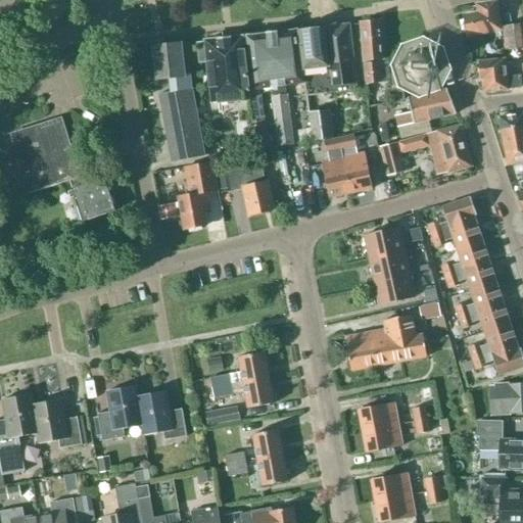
[(495,33),(496,38),(501,37),(501,33),(495,2),(477,6),(478,13),(463,16),(466,37),(487,33),(488,35),(495,33)]
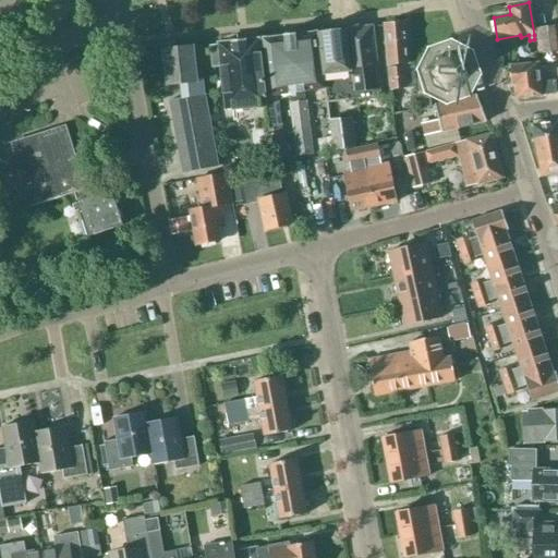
[(400,69),(400,64),(409,63),(404,23),(400,23),(397,21),(391,22),(389,24),(385,25),(390,89),(405,88),(403,68),(400,69)]
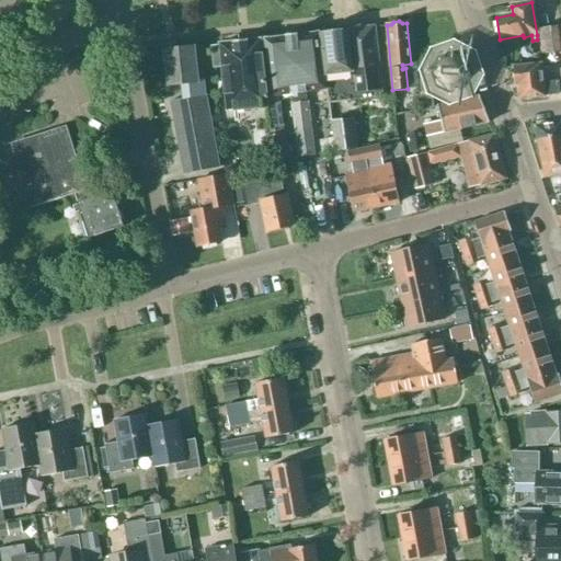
[(320,34),(329,104),(382,98),(374,26),(320,34)]
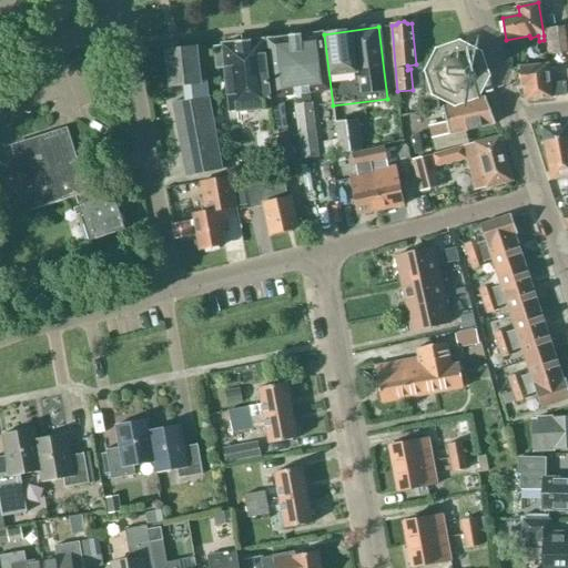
[(547,30),(549,56),(567,52),(567,29),(567,27),(547,30)]
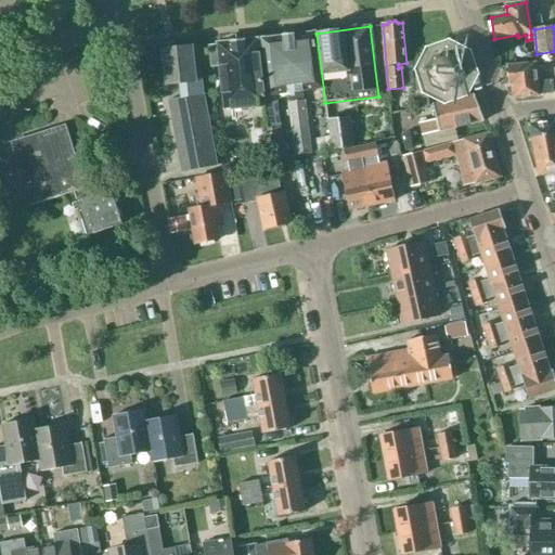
[(261,39),(268,94),(263,95),(265,105),(265,102),(266,102),(271,127),(281,126),(278,94),(289,93),(289,102),(296,156),(311,154),(305,101),(302,92),(322,89),(315,33),(294,36),(294,35),(283,36),(283,37),(261,39)]
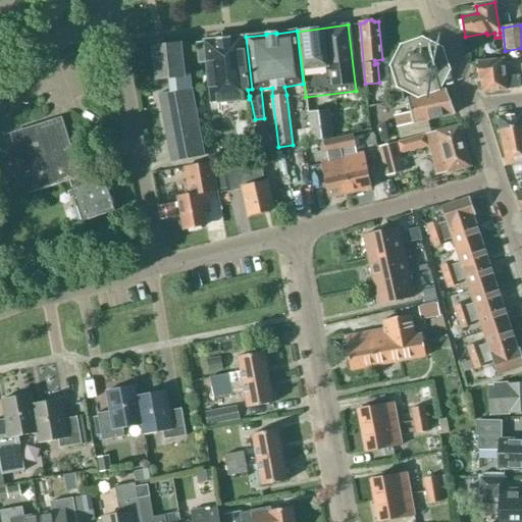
[(249,99),(248,90),(242,38),(205,42),(205,43),(197,44),(199,63),(207,62),(212,103),(249,99)]
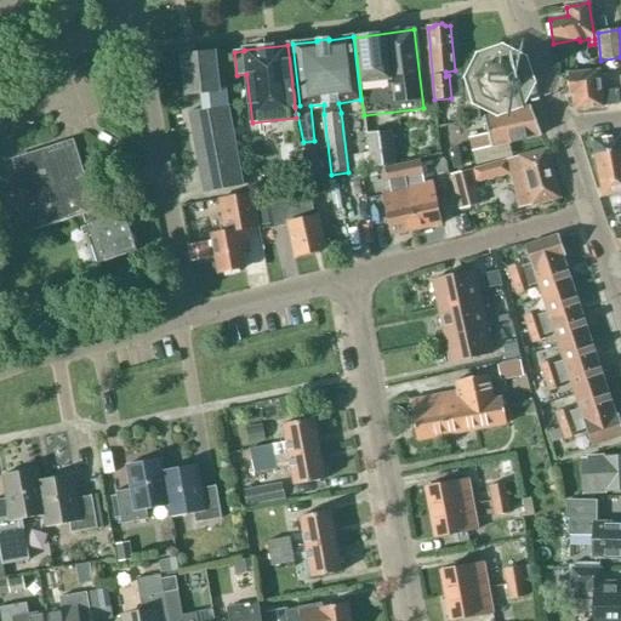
[(182,56),(186,96),(201,95),(203,110),(189,113),(204,194),(243,187),(227,106),(226,90),(218,91),(215,52),(182,56)]
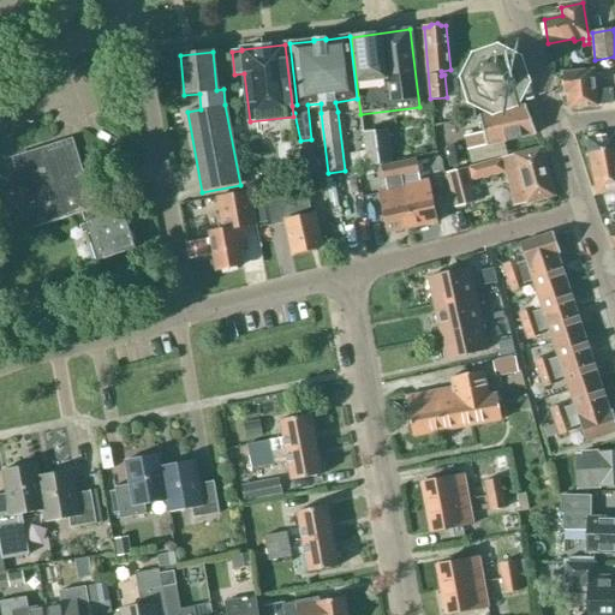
[(494,102),(509,97),(517,82),(511,66),(496,59),(481,65),(473,79),(478,95),(494,102)]
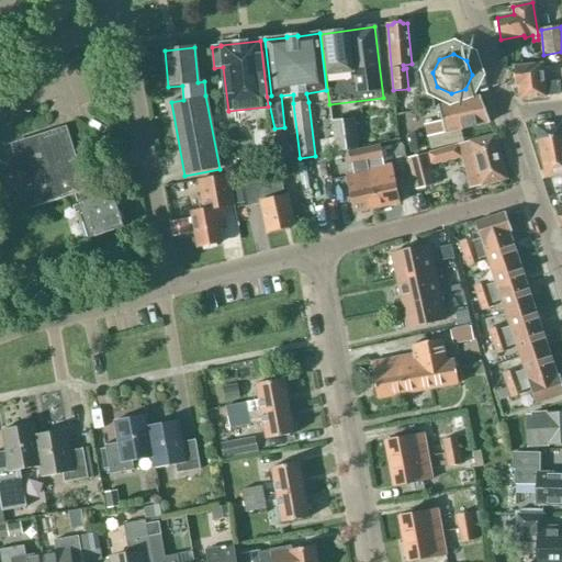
[(519,85),(520,100),(560,94),(559,81),(543,83),(541,65),(514,68),(516,85),(519,85)]
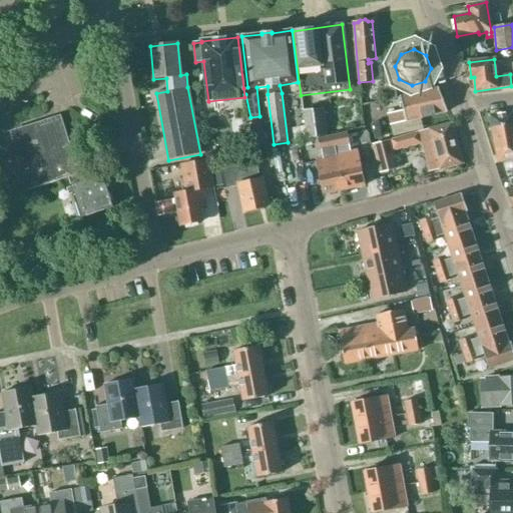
[(388,114),(391,125),(447,112),(438,88),(400,97),(404,111),(388,114)]
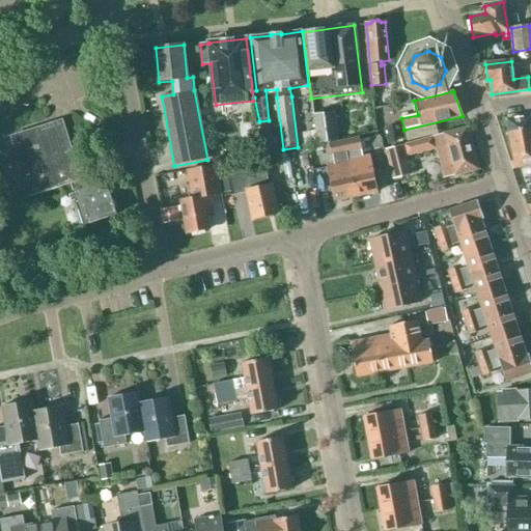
[(315,131),(317,143),(338,140),(334,113),(313,114),(315,131)]
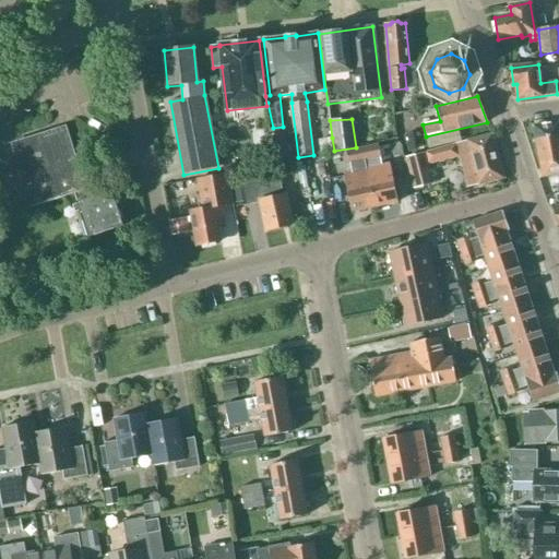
[(558,121),(532,126),(543,177),(558,174),(558,121)]
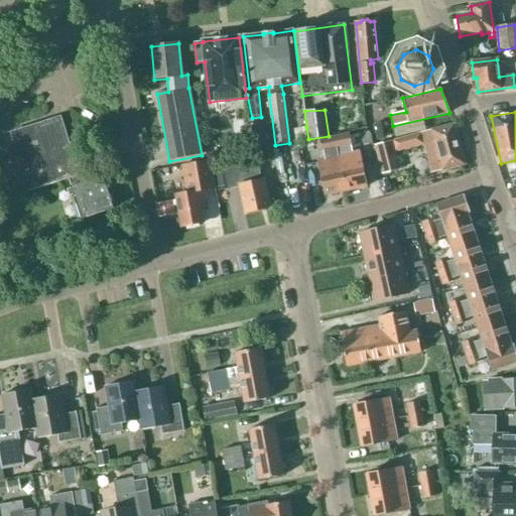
[(379,123),(373,124),(376,140),(385,138),(382,122),(379,123)]
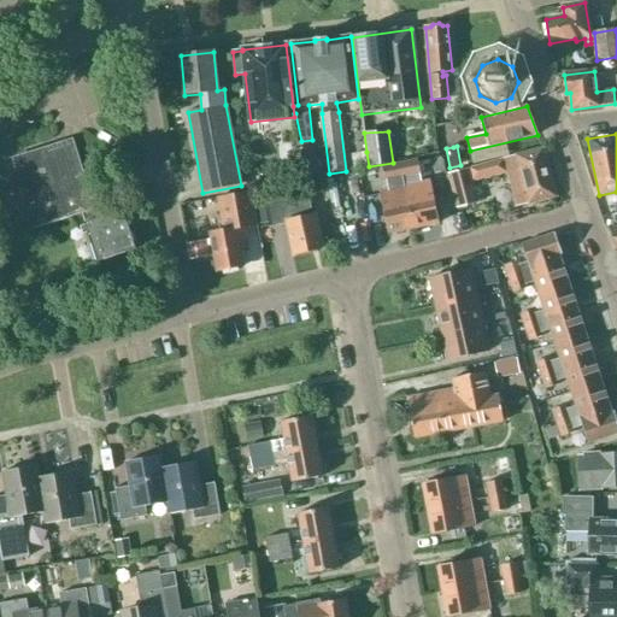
[(307,148),(295,151),(300,175),(317,171),(312,147),(307,148)]
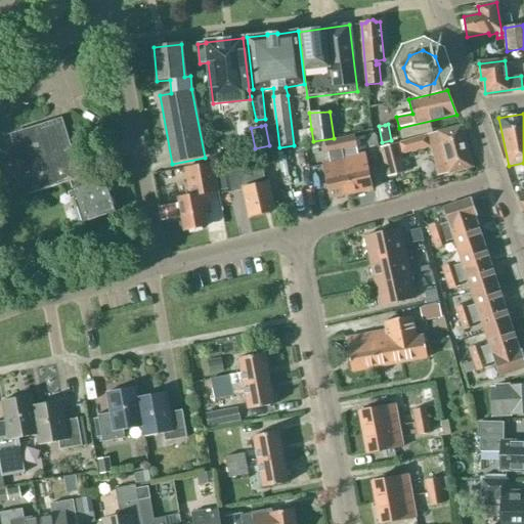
[(448,173),(448,174),(472,168),(461,126),(438,132),(438,133),(428,135),(438,176),(448,173)]
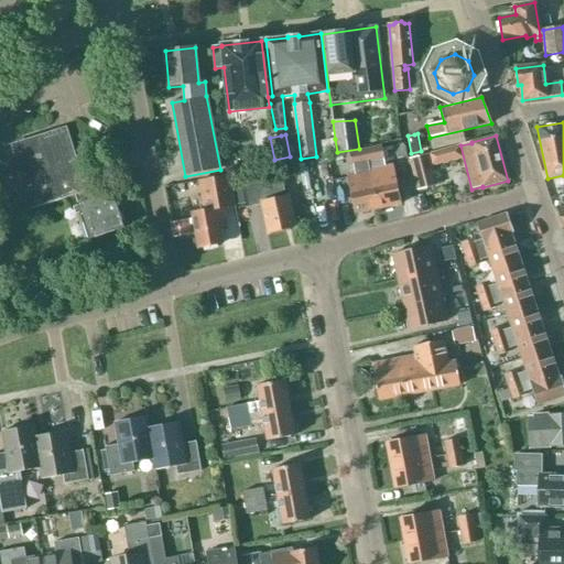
[(19,156),(0,162),(0,182),(8,180),(18,214),(62,199),(56,182),(64,180),(64,177),(90,170),(85,154),(74,158),(71,149),(58,153),(56,155),(56,148),(53,137),(17,148),(19,156)]
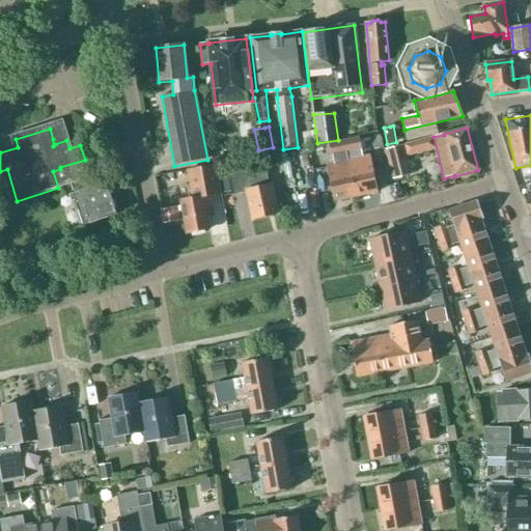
[(315,131),(302,133),(304,145),(317,143),(315,131)]
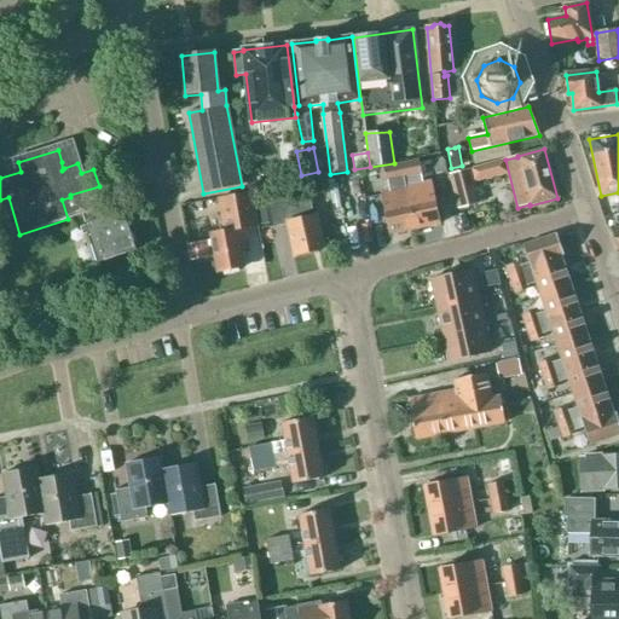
[(383,167),(386,183),(421,175),(418,161),(383,167)]
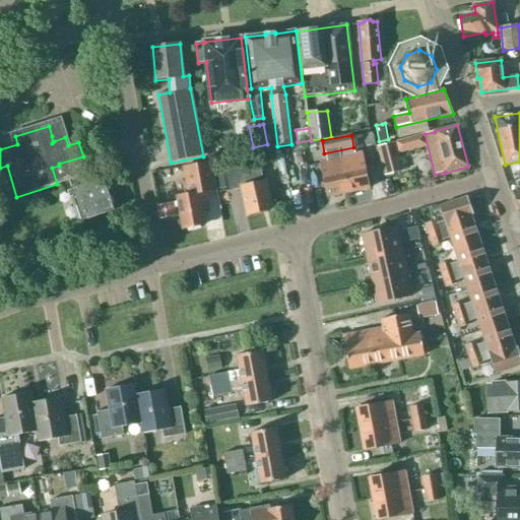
[(380,147),(386,176),(402,172),(396,143),(380,147)]
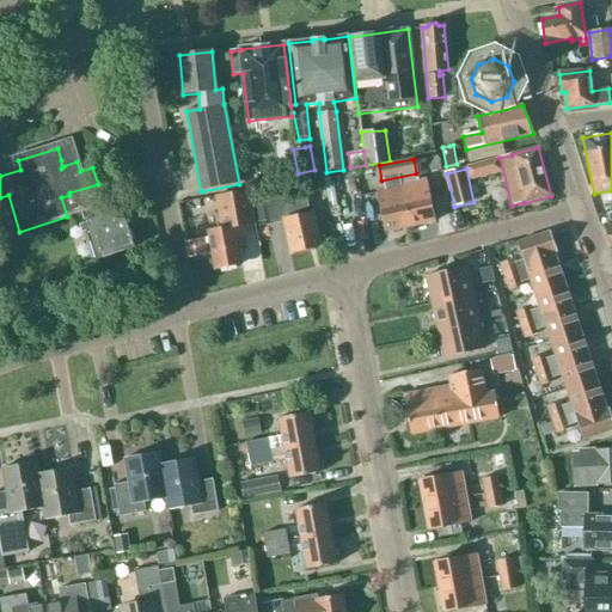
[(435,221),(427,179),(402,185),(410,227),(435,221)]
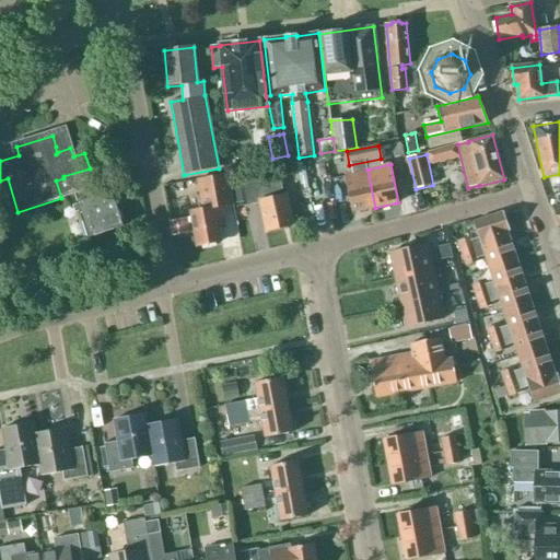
[(63,178),(56,181),(61,198),(77,194),(80,201),(77,202),(88,238),(124,226),(112,191),(97,196),(94,188),(95,187),(90,168),(63,176),(63,178)]
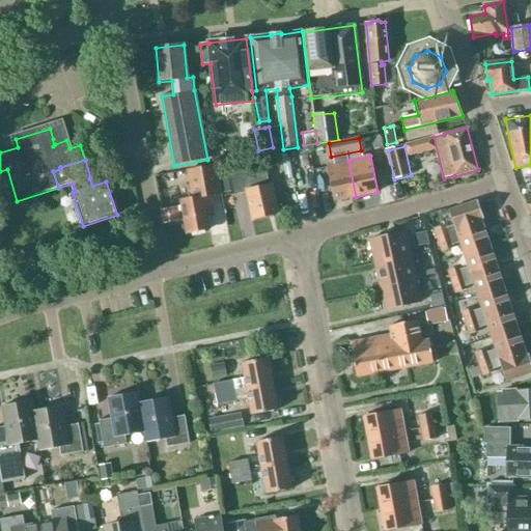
[(334,201),(356,197),(348,161),(327,165),(334,201)]
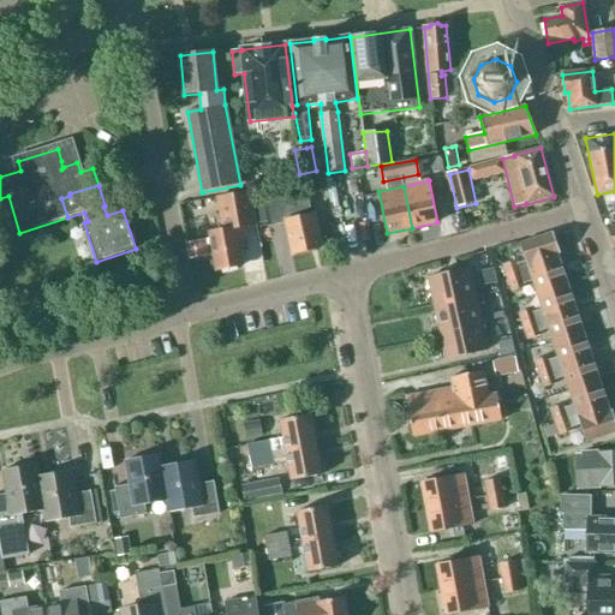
[(263,199),(252,202),(256,225),(268,222),(269,226),(286,222),(293,255),(322,249),(315,214),(311,215),(308,199),(305,190),(263,199)]
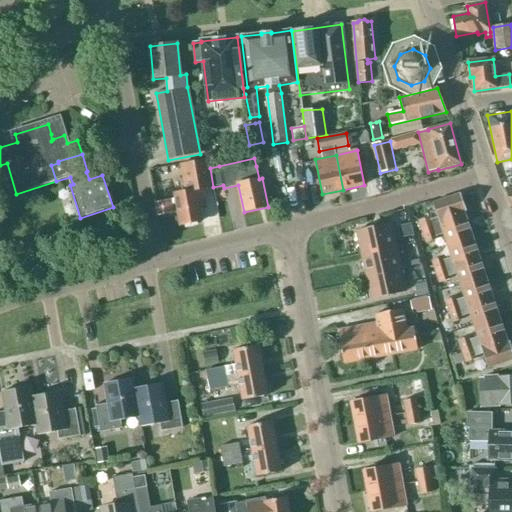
[(186,192),(175,194),(180,225),(202,221),(199,207),(206,206),(203,189),(213,188),(213,187),(210,168),(210,167),(207,167),(206,160),(181,165),(186,192)]
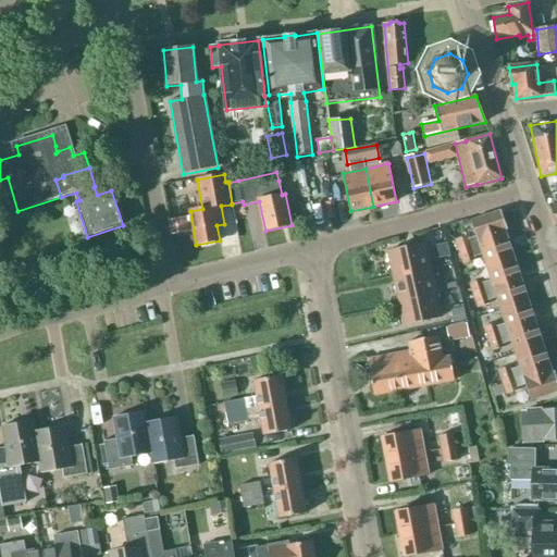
[(468,236),(456,240),(459,252),(507,236),(505,230),(507,230),(502,211),(471,221),(477,237),(469,239),(468,236)]
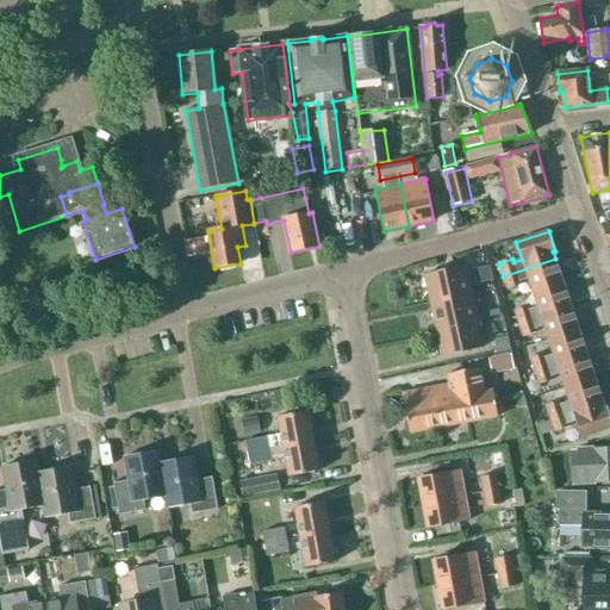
[(204,237),(184,242),(187,257),(206,254),(205,244),(204,238),(204,237)]
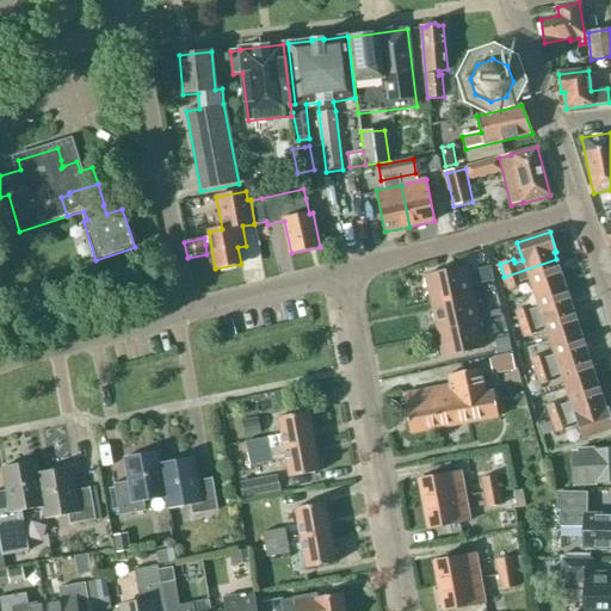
[(366,267),(386,263),(382,251),(364,255),(366,267)]
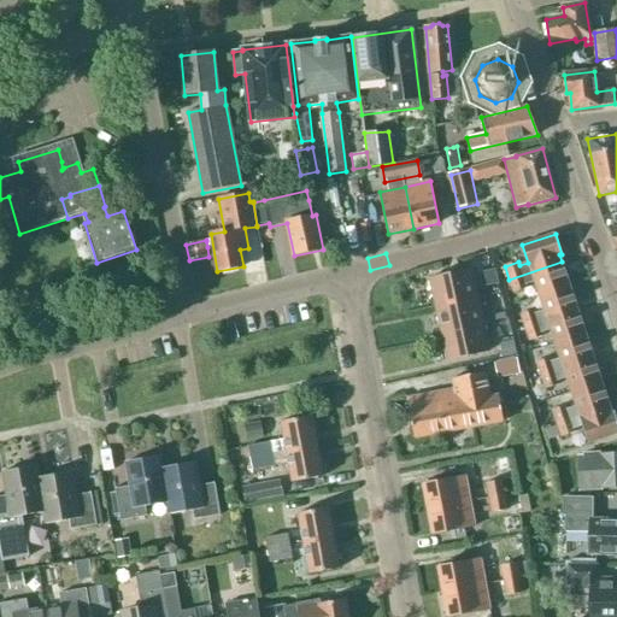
[(527,285),(534,282),(539,295),(570,286),(562,262),(509,280),(513,293),(528,288),(527,285)]
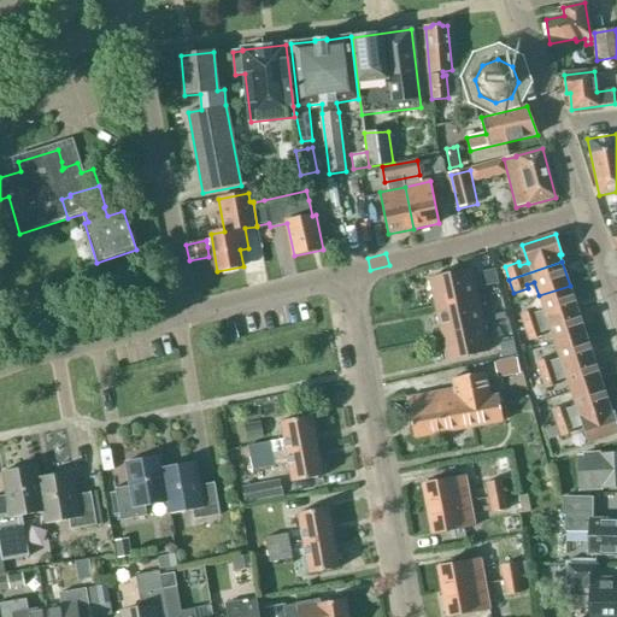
[(494,269),(482,271),(486,286),(493,285),(494,285),(498,283),(498,281),(497,280),(494,269)]
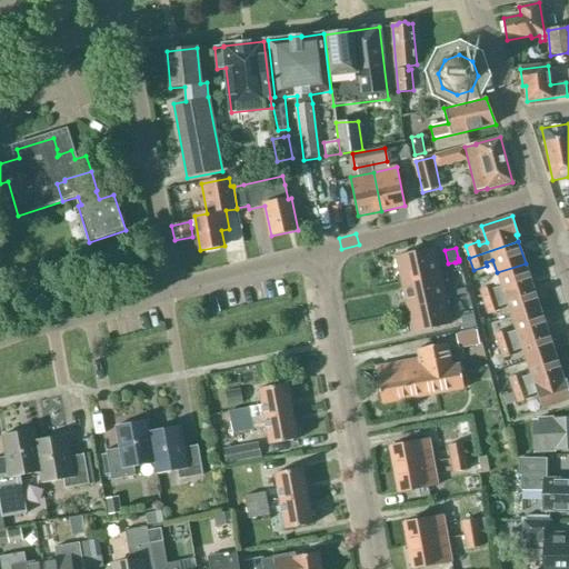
[(396,257),(401,282),(440,273),(435,249),(396,257)]
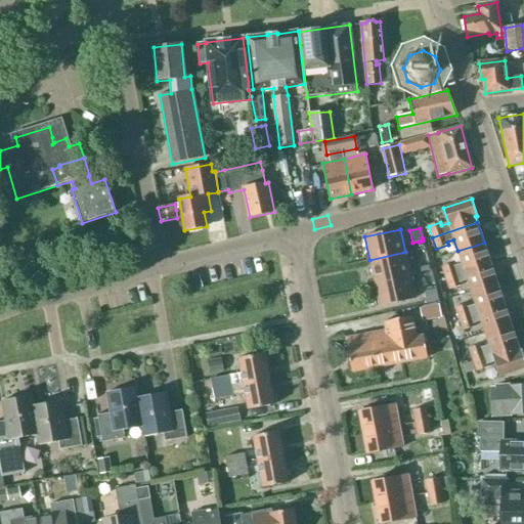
[(446,278),(491,263),(484,243),(457,251),(462,264),(455,266),(453,263),(442,266),(446,278)]
